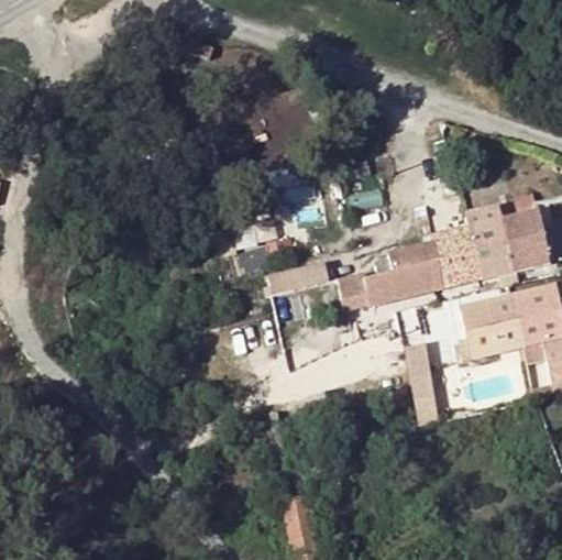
[(195,40),(189,51),(211,59),(215,47),(195,40)]
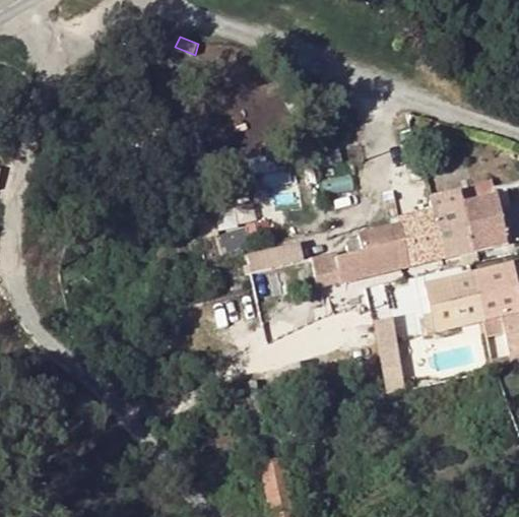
[(477,200),(496,196),(495,189),(493,178),(474,183),(477,200)]
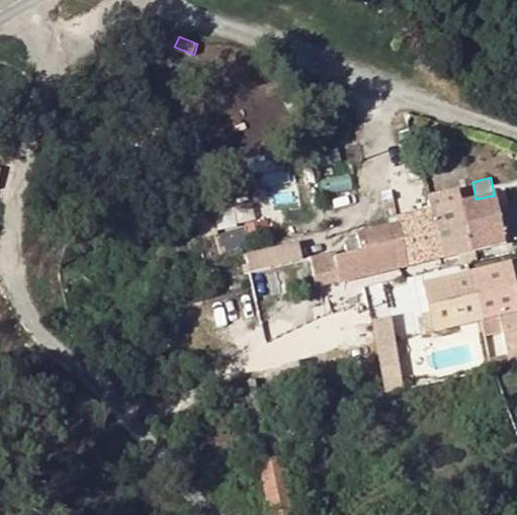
[(494,195),(497,207),(510,203),(506,186),(493,188),(494,195)]
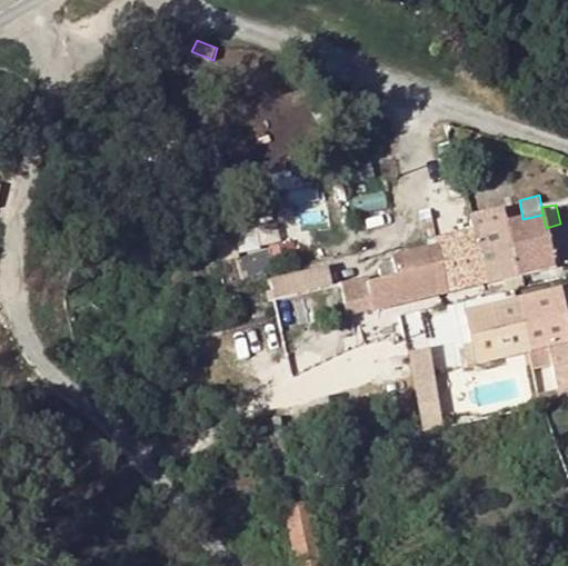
[(471,217),(475,231),(508,224),(505,208),(471,217)]
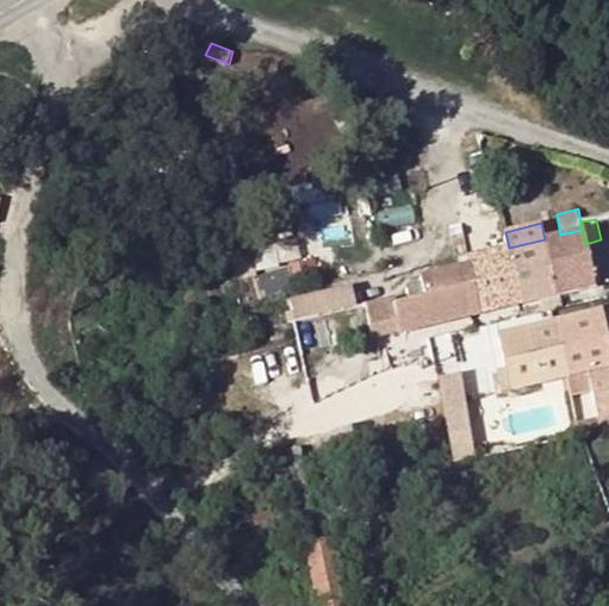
[(411,301),(396,305),(398,320),(402,332),(482,314),(542,299),(560,294),(596,285),(585,244),(582,230),(560,235),(545,239),(509,248),(466,257),(467,264),(422,276),(423,281),(408,285),(411,301)]
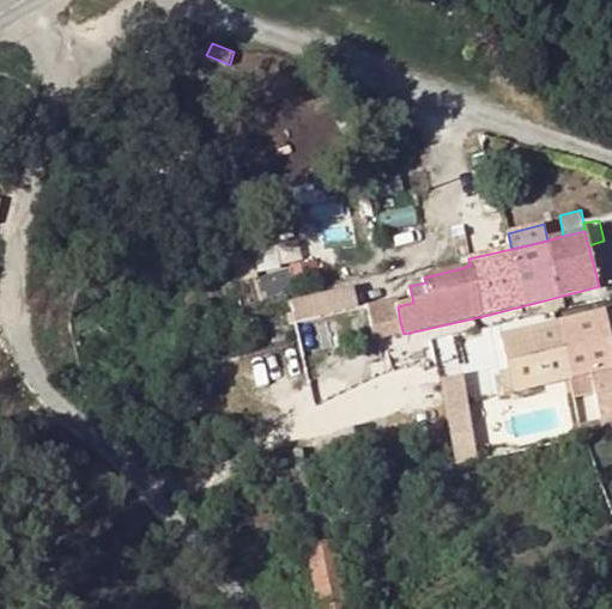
[(350,309),(361,306),(356,285),(291,299),(297,323),(322,317),(350,309)]
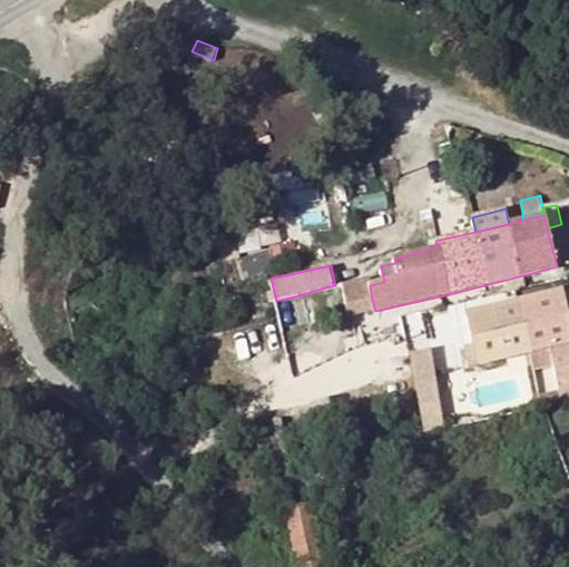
[(523,275),(507,280),(509,290),(525,286),(523,275)]
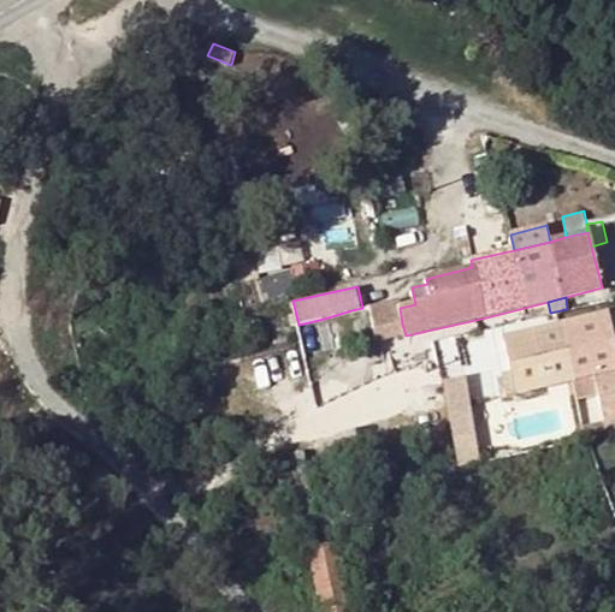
[(371,306),(377,330),(402,324),(400,308),(397,299),(371,306)]
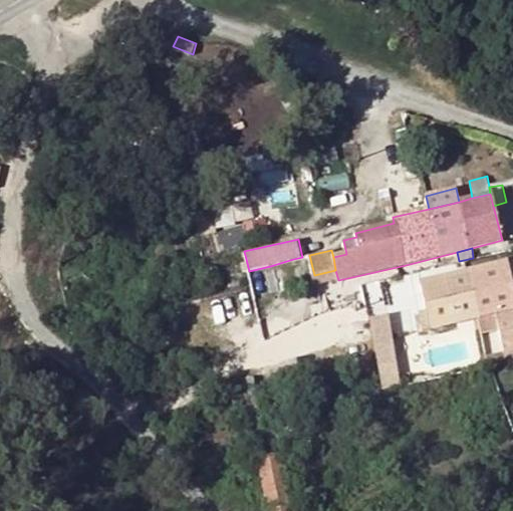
[(315,279),(314,275),(309,255),(302,257),(293,259),(297,274),(299,283),(315,279)]
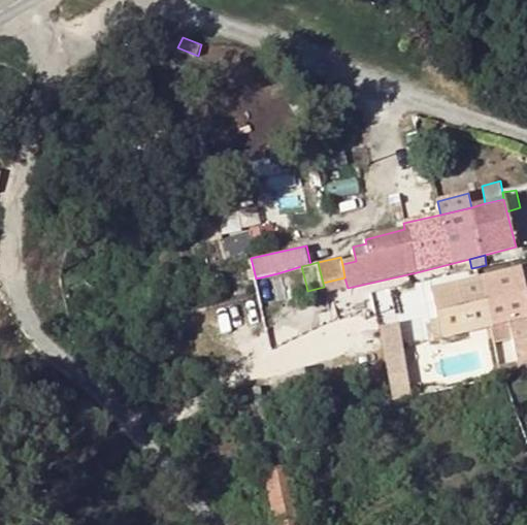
[(281,287),(305,282),(301,266),(277,273),(281,287)]
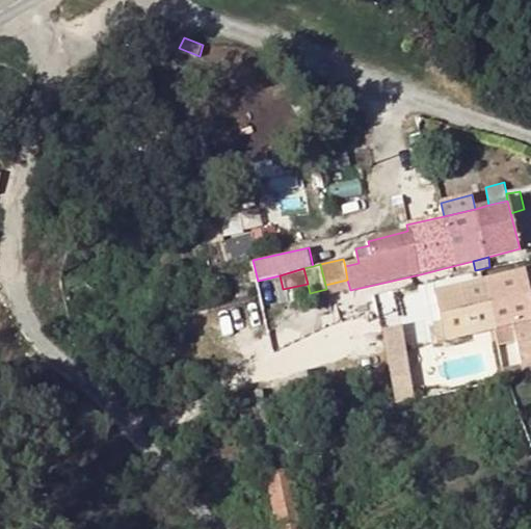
[(515,323),(530,319),(530,299),(525,271),(436,291),(447,339),(515,323)]
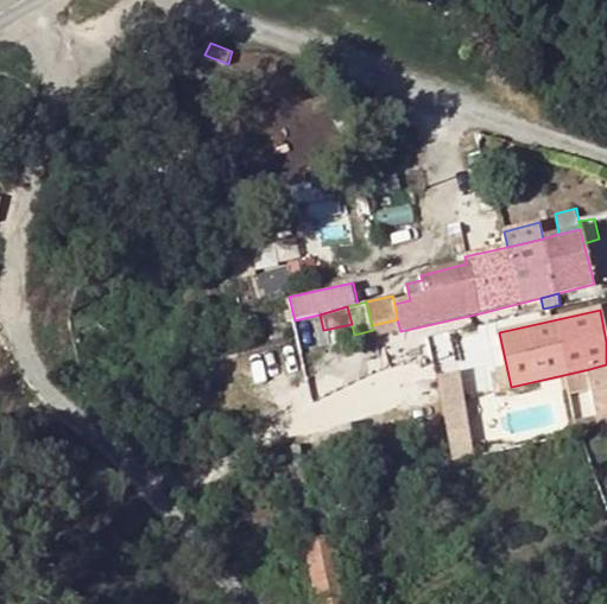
[(153,334),(156,348),(175,344),(170,330),(153,334)]
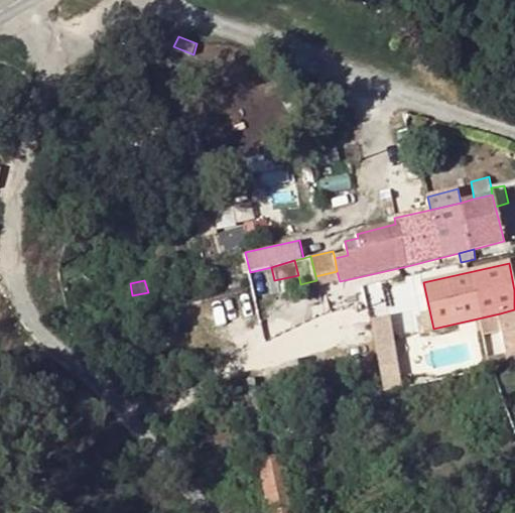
[(366,286),(367,290),(371,304),(382,301),(378,283),(366,286)]
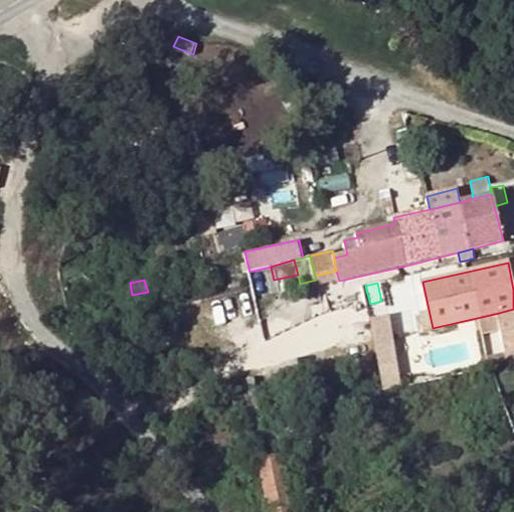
[(370,307),(370,304),(366,290),(342,295),(345,310),(358,307),(359,310),(370,307)]
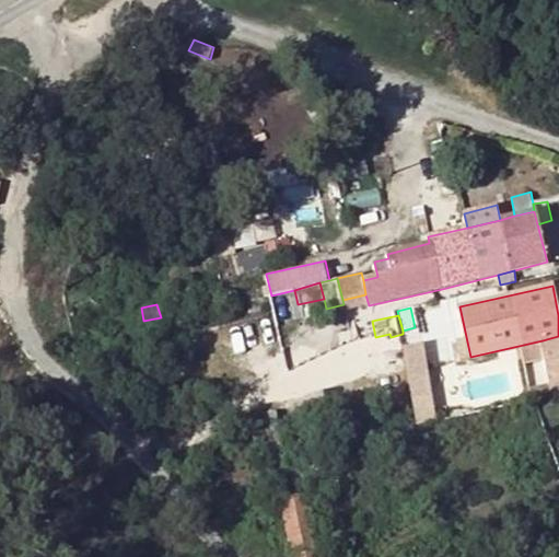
[(558,336),(543,340),(551,384),(558,382),(558,336)]
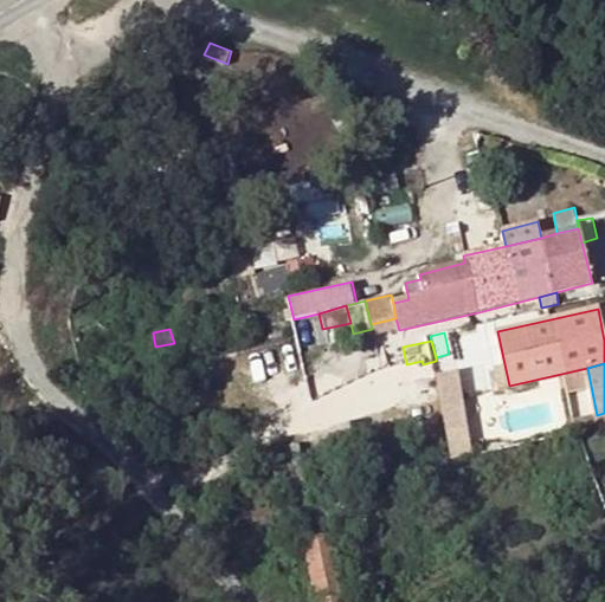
[(437,375),(443,410),(463,407),(461,396),(462,394),(458,371),(437,375)]
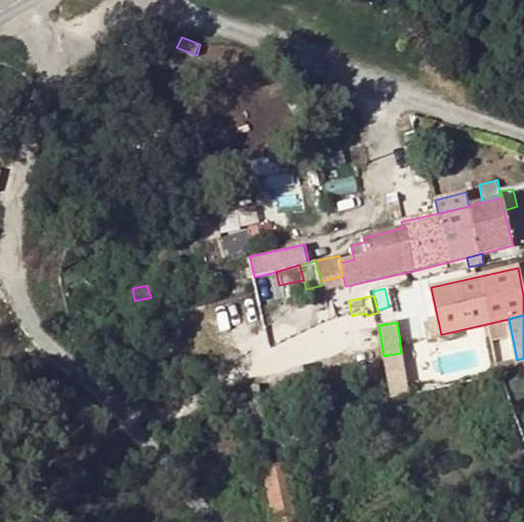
[(387,370),(389,371),(406,383),(401,353),(384,356),(387,370)]
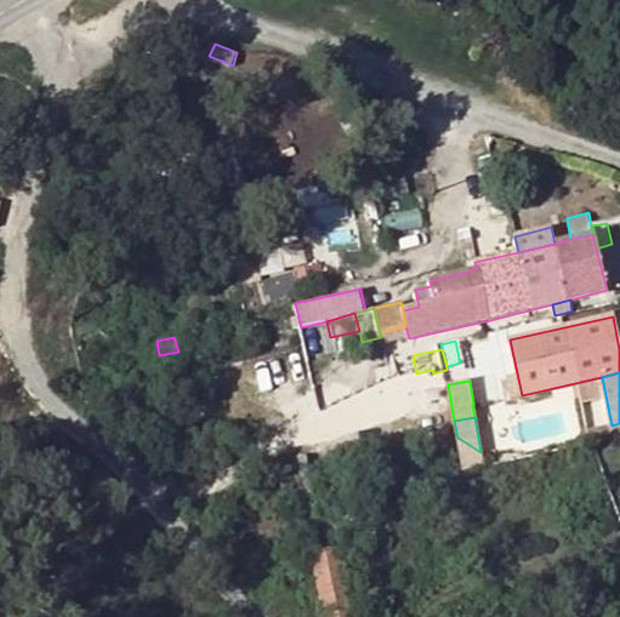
[(460,439),(458,438),(450,438),(451,453),(462,451),(460,439)]
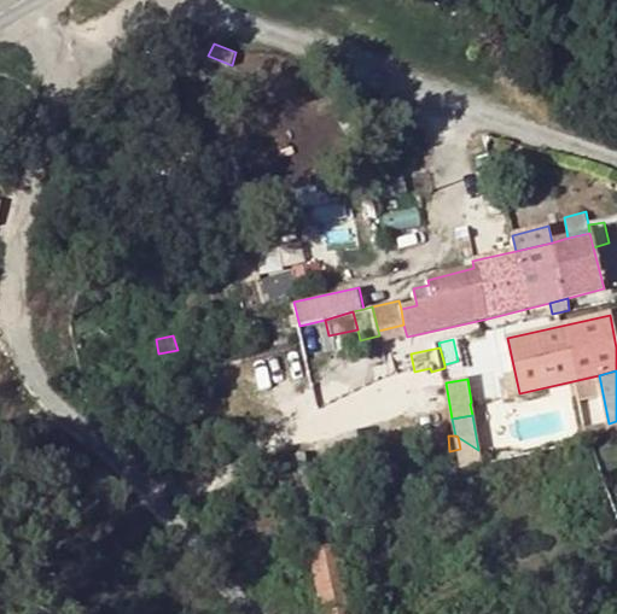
[(309,539),(313,551),(330,549),(327,536),(309,539)]
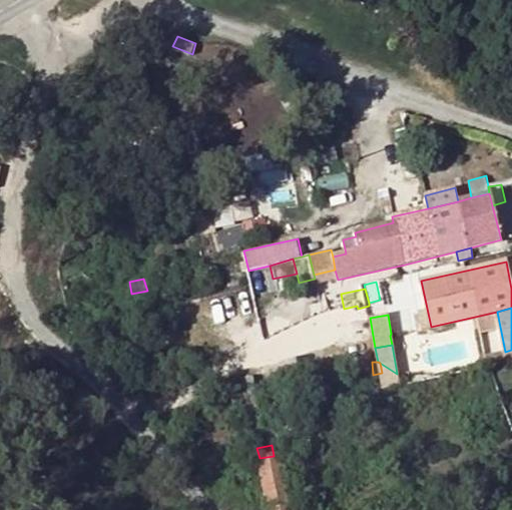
[(281,455),(274,456),(260,458),(270,509),(291,505),(281,455)]
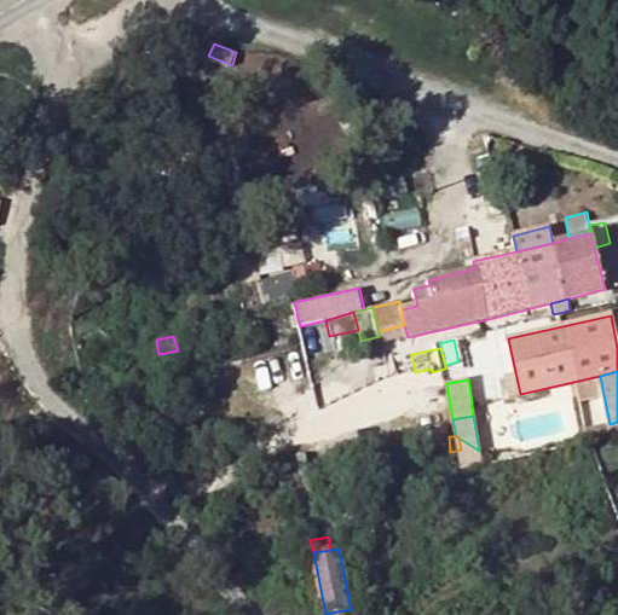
All buildings are outlined.
